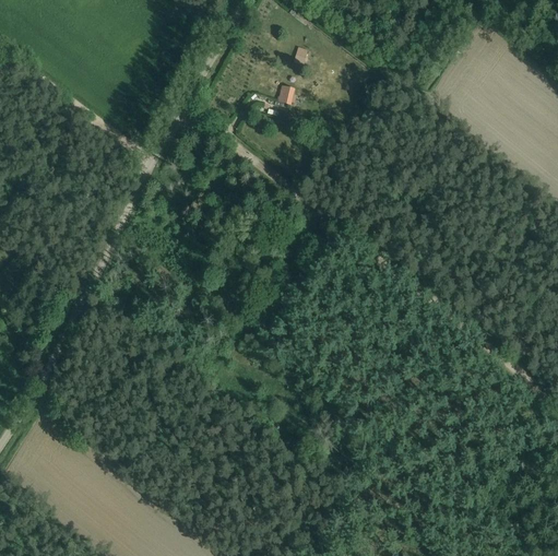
[(298,47),(294,61),(303,63),(307,49),(298,47)]
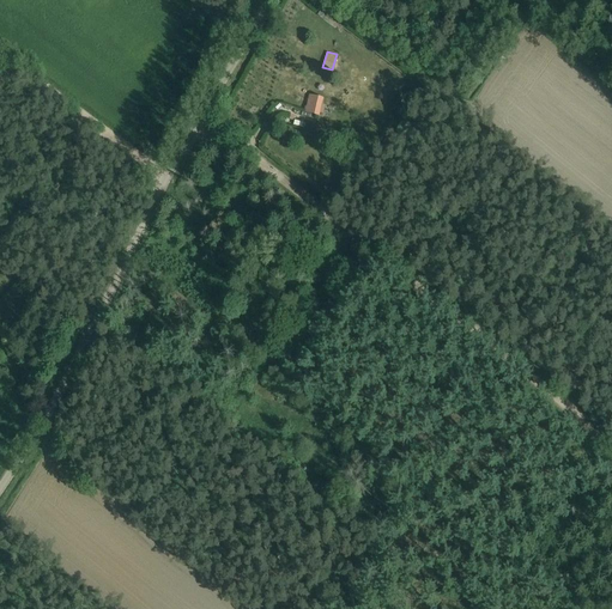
[(306,109),(306,110),(319,114),(319,111),(322,96),(308,92),(304,109),(306,109)]
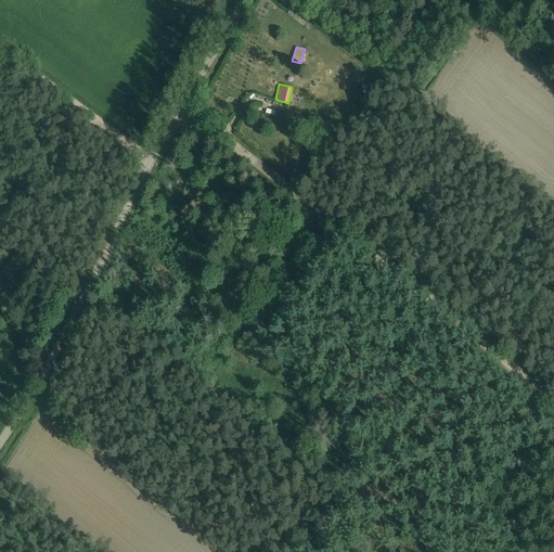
[(297,117),(303,106),(294,102),(288,113),(297,117)]
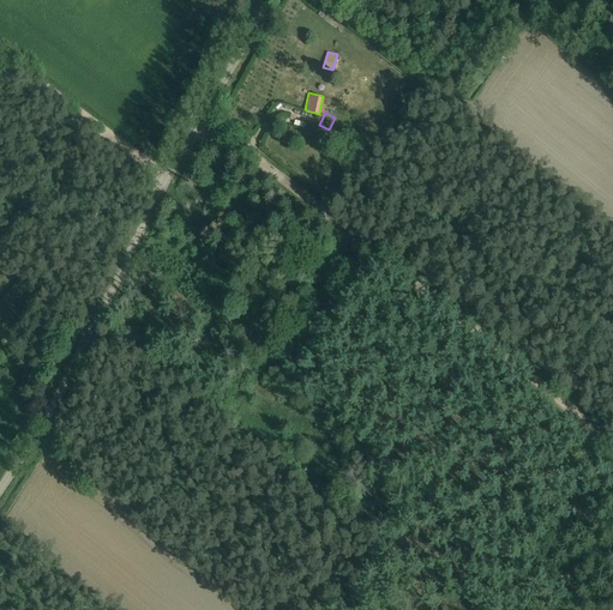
[(258,134),(263,127),(257,124),(252,131),(258,134)]
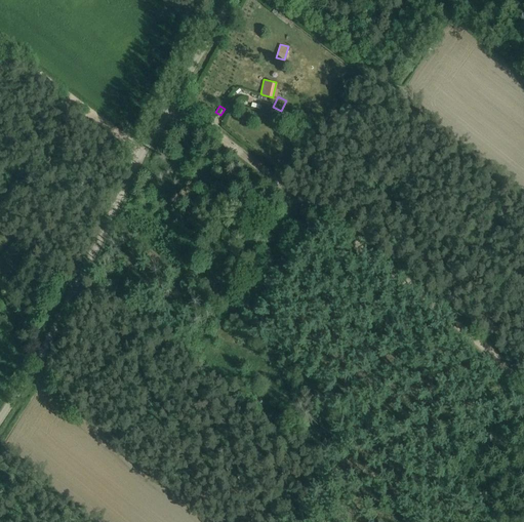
[(184,258),(189,249),(185,244),(179,252),(182,254),(183,254),(180,256),(184,258)]
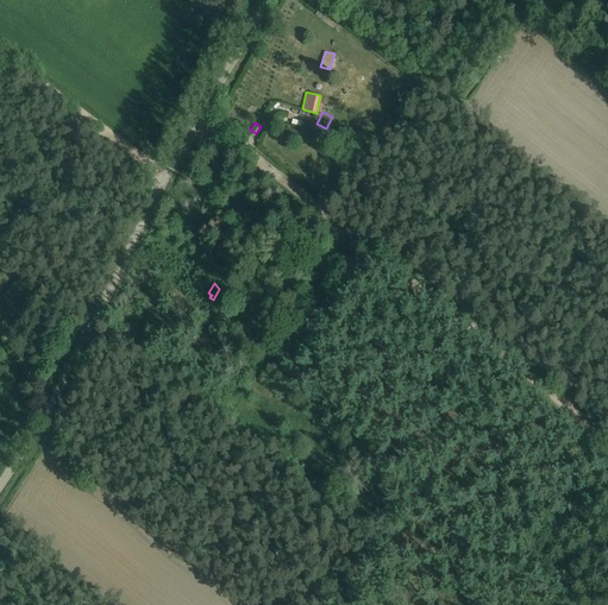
[(164,341),(168,340),(175,338),(174,334),(173,332),(171,329),(161,333),(164,341)]
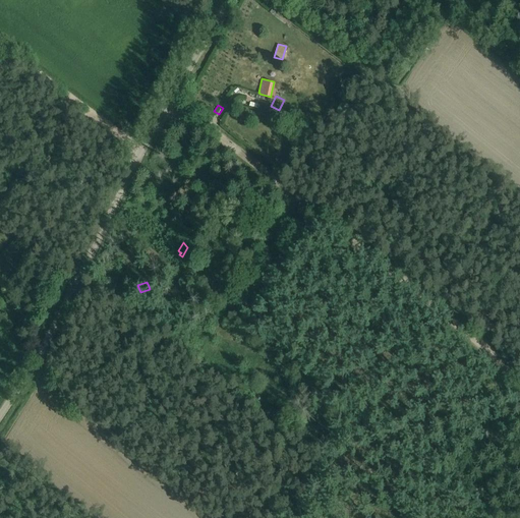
[(258,384),(252,392),(257,396),(264,388),(258,384)]
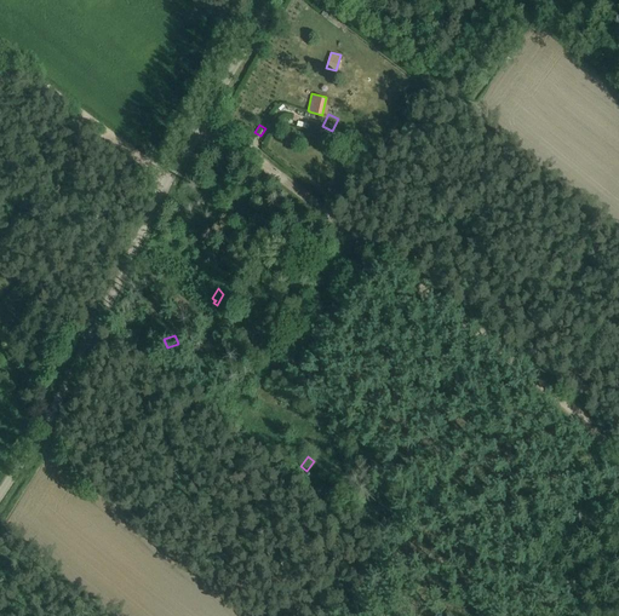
[(361,528),(371,535),(376,530),(366,522),(361,528)]
